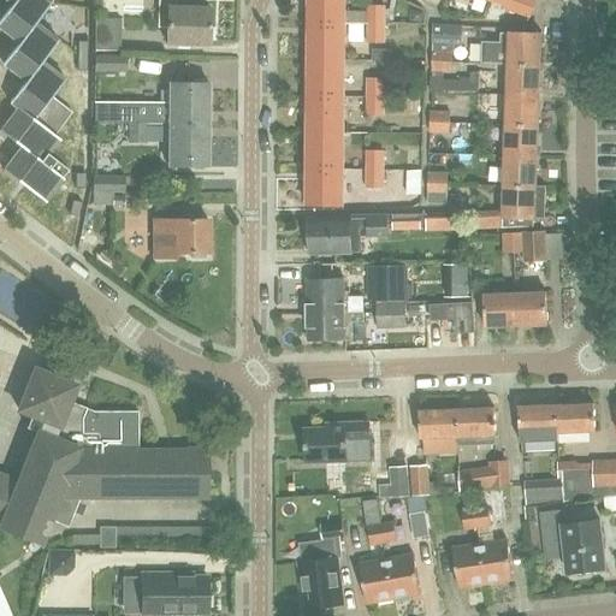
[(45,203),(63,179),(69,172),(47,157),(59,140),(54,136),(72,113),(52,98),(65,81),(42,63),(59,41),(36,24),(53,0),(5,0),(12,5),(0,21),(0,29),(19,43),(4,65),(25,83),(10,104),(18,110),(1,132),(22,149),(4,172),(45,203)]
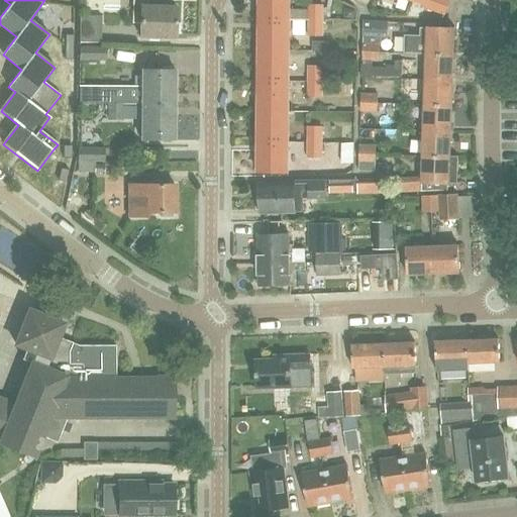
[(177,7),(147,7),(147,0),(133,0),(132,23),(140,24),(139,37),(176,38),(177,7)]
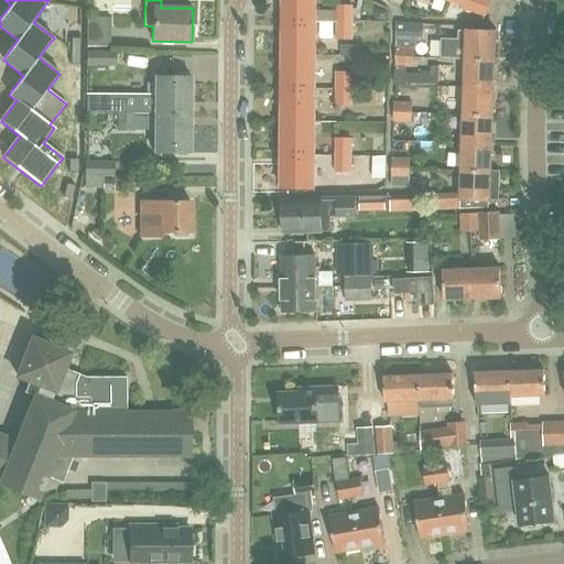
[(316,10),(316,0),(283,0),(284,21),(316,22),(337,22),(354,22),(355,6),(337,6),(337,10),(316,10)]
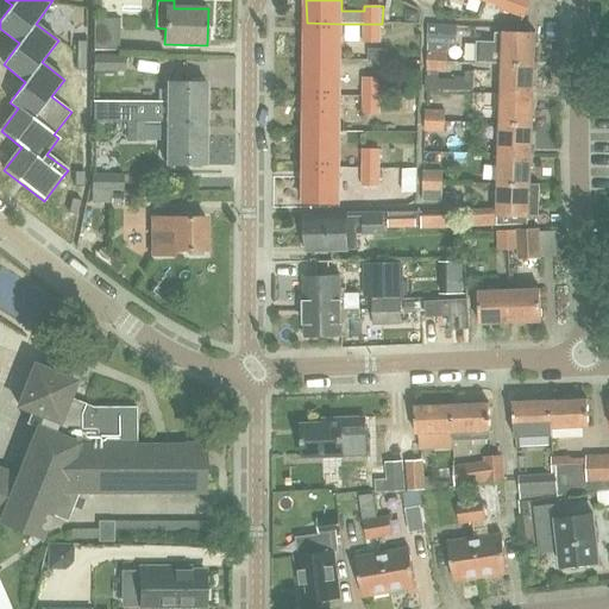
[(466,0),(465,8),(481,14),(485,1),(485,0),(466,0)]
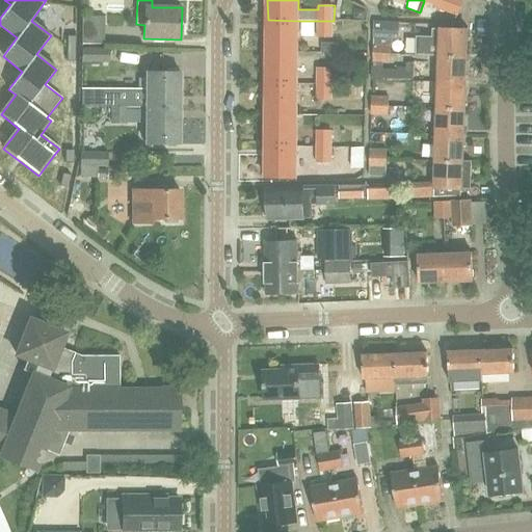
[(420,12),(419,17),(433,18),(437,8),(458,17),(463,0),(424,0),(424,1),(420,12)]
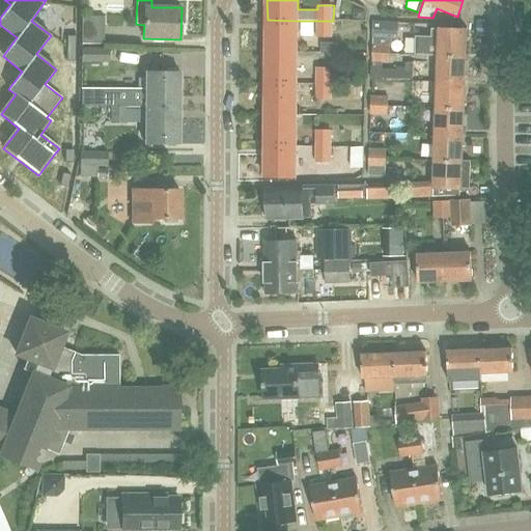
[(111,19),(131,20),(131,9),(111,8),(111,19)]
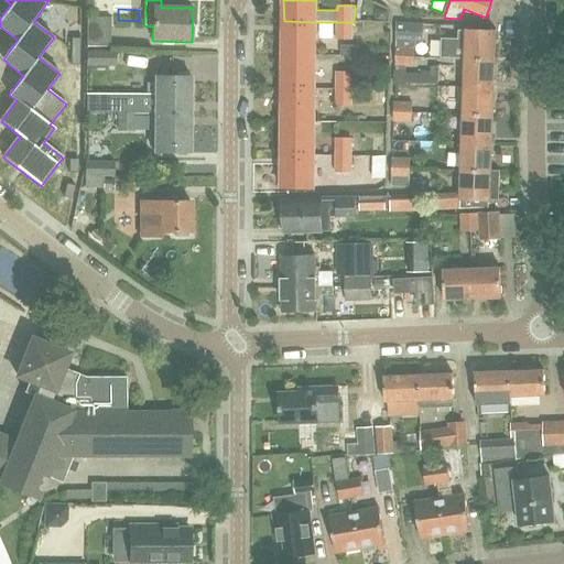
[(88,20),(88,47),(110,47),(110,20),(88,20)]
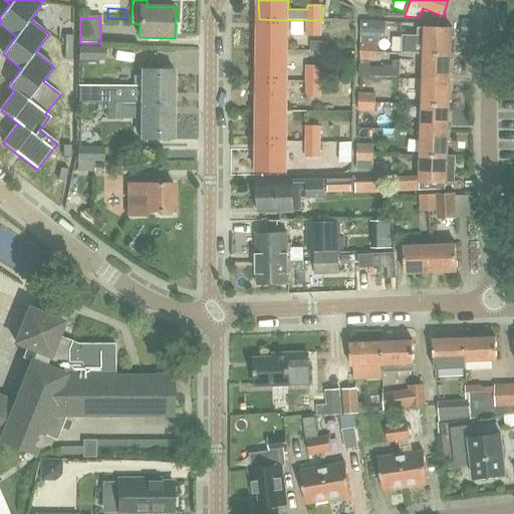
[(259,19),(258,50),(288,50),(288,20),(259,19)]
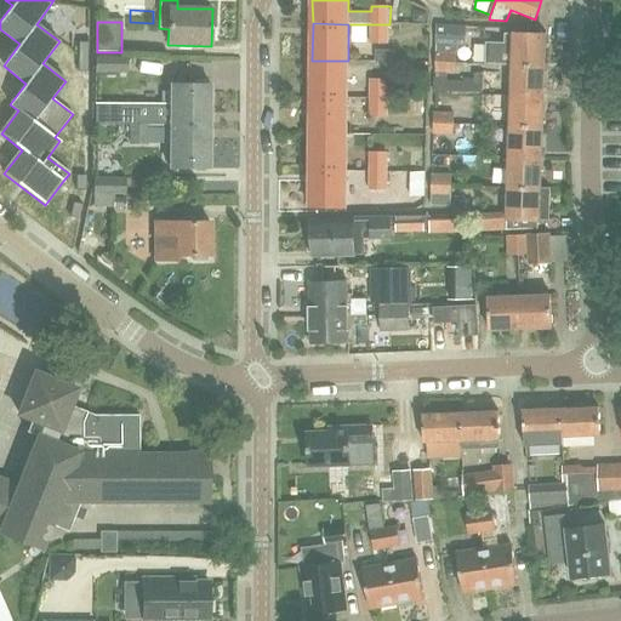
[(389,24),(371,24),(370,44),(389,44),(389,24)]
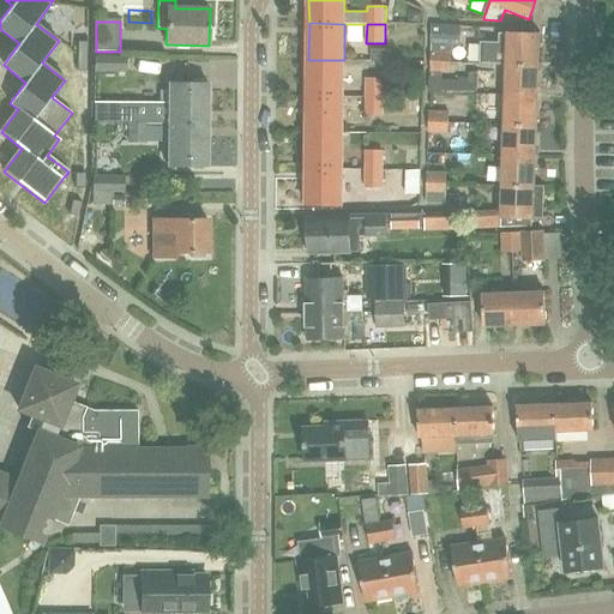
[(463,26),(433,24),(431,44),(462,47),(463,26)]
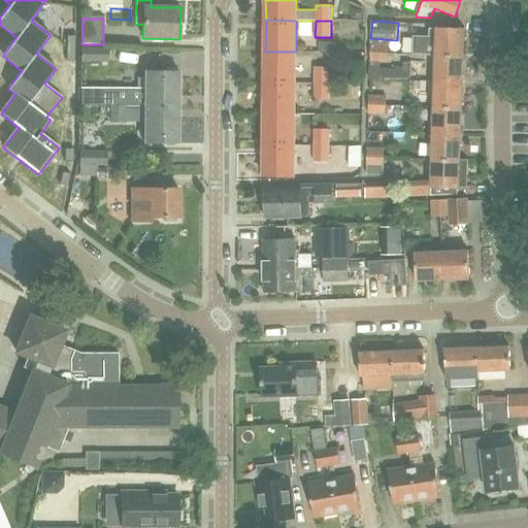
[(414,36),(414,55),(436,56),(464,57),(465,30),(430,29),(429,36),(414,36)]
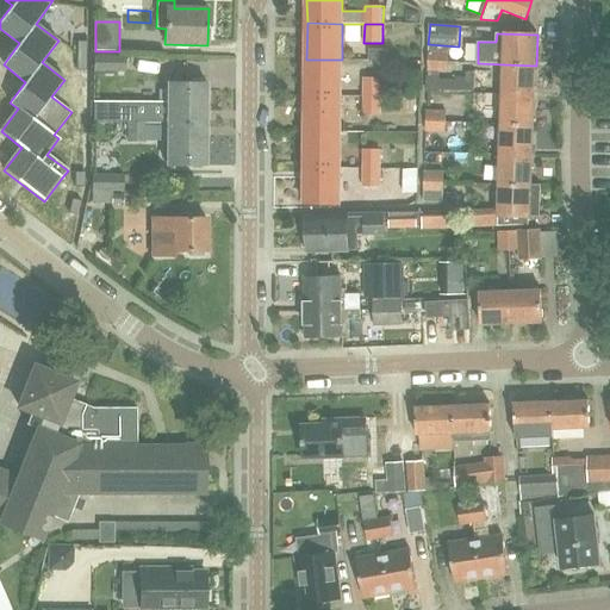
[(87,42),(78,41),(78,55),(87,56),(87,42)]
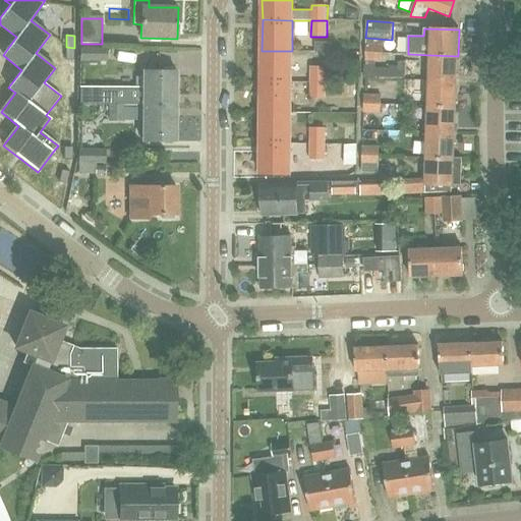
[(366,53),(384,54),(384,44),(366,44),(366,53)]
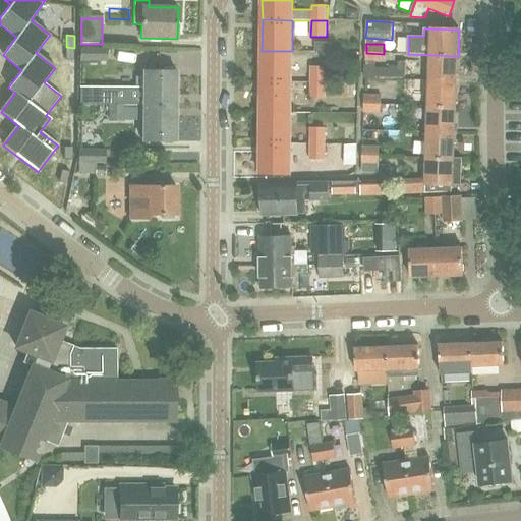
[(74,60),(74,48),(66,47),(65,59),(74,60)]
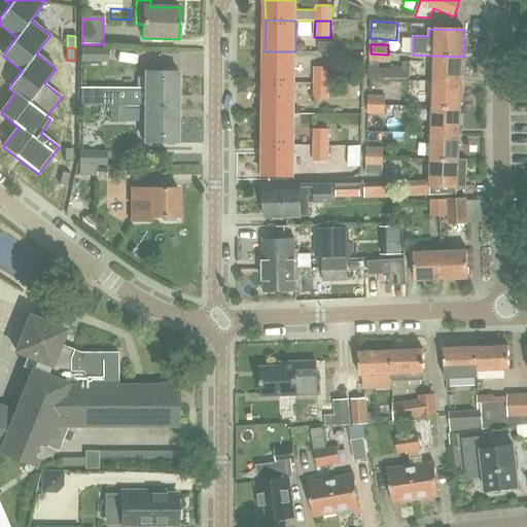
[(107,47),(84,47),(84,62),(107,62),(107,47)]
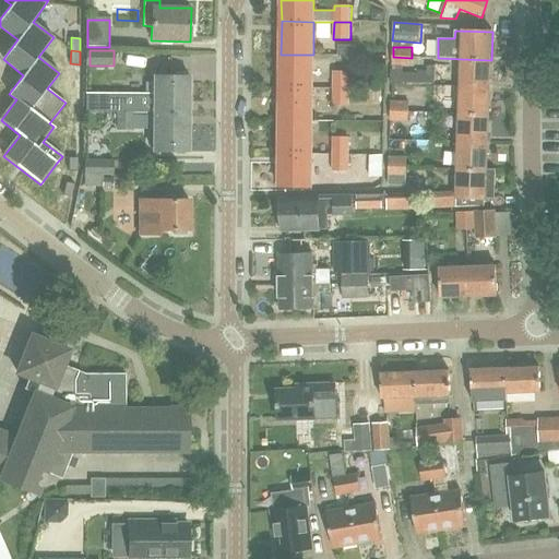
[(313,55),(281,55),(281,87),(312,88),(313,55)]
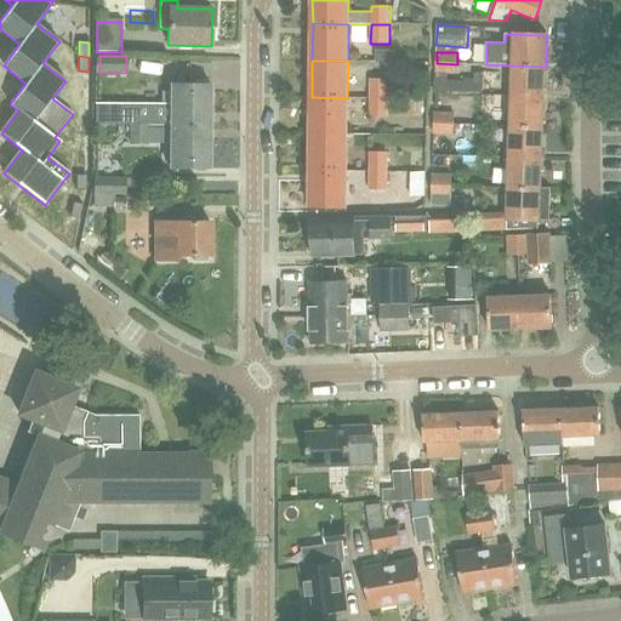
[(456,75),(457,64),(437,63),(436,74),(456,75)]
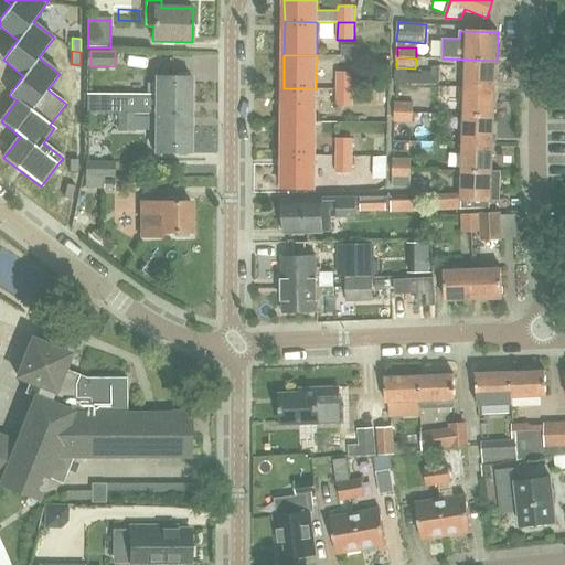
[(467,60),(466,88),(496,88),(497,61),(467,60)]
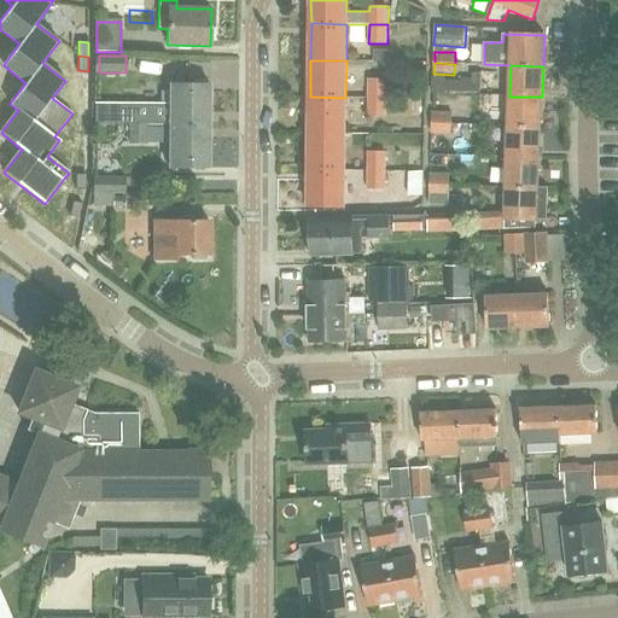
[(472,73),(472,79),(462,79),(462,80),(435,80),(435,93),(447,93),(447,92),(481,93),(481,73),(472,73)]
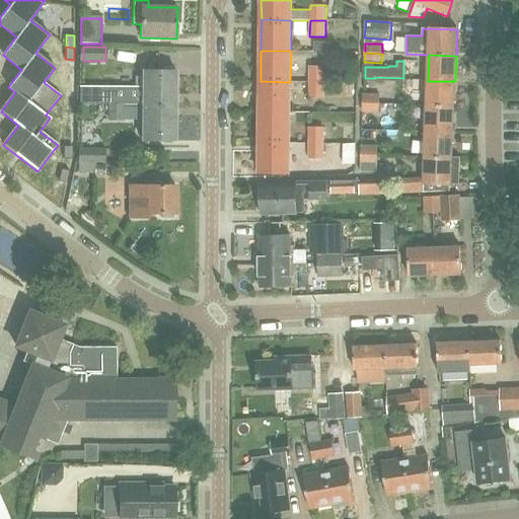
[(309,82),(325,82),(325,66),(309,66),(309,82)]
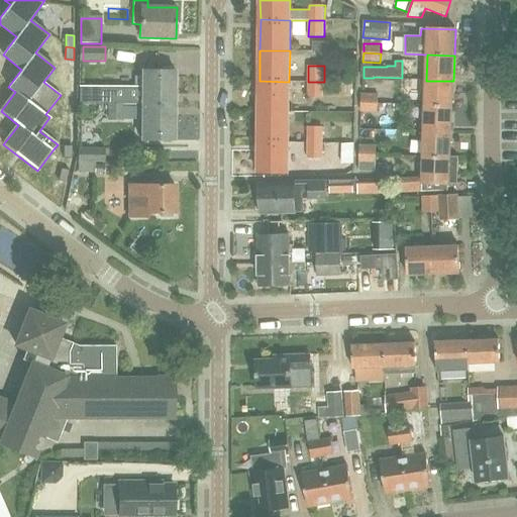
[(141,88),(141,105),(175,105),(176,71),(142,71),(141,88)]
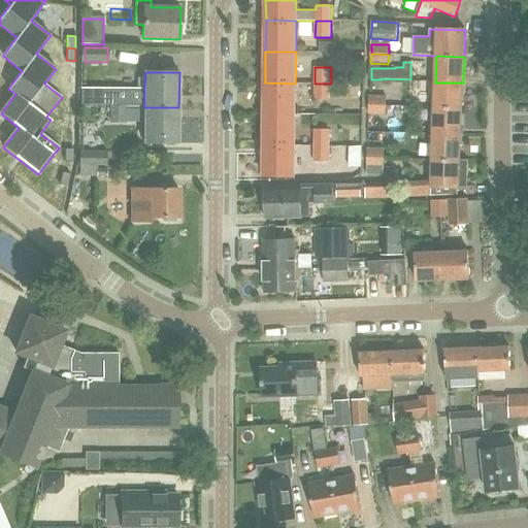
[(295,84),(265,83),(265,114),(295,114),(295,84)]
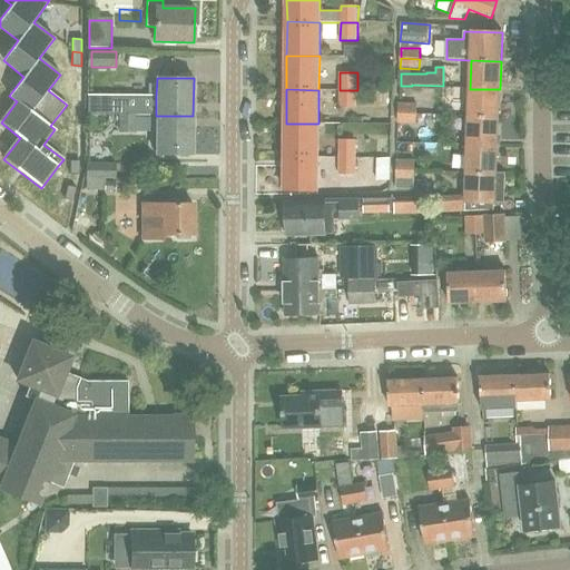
[(470,89),(469,117),(499,118),(500,89),(470,89)]
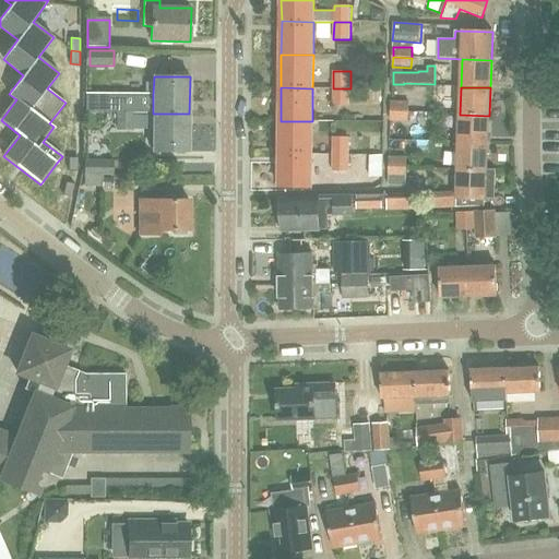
[(351,88),(333,88),(333,105),(351,105),(351,88)]
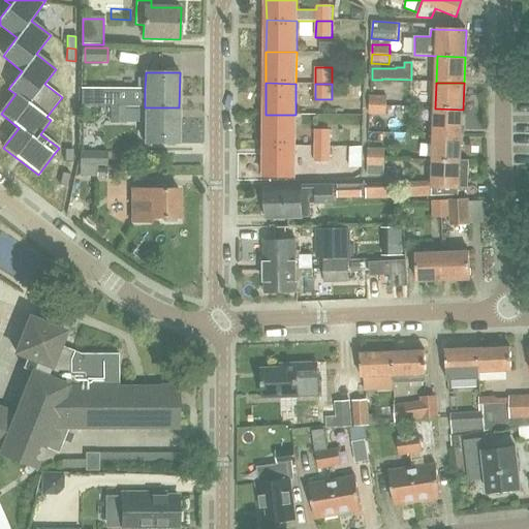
[(112,90),(112,106),(124,107),(145,107),(145,90),(112,90)]
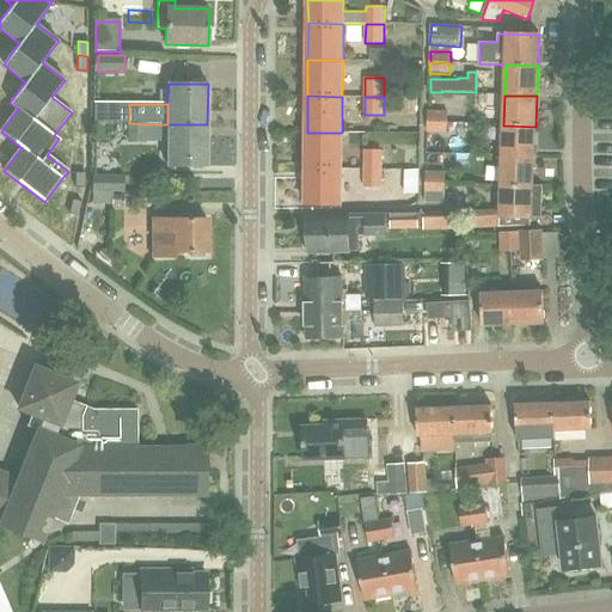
[(428,123),(448,123),(448,112),(429,111),(428,123)]
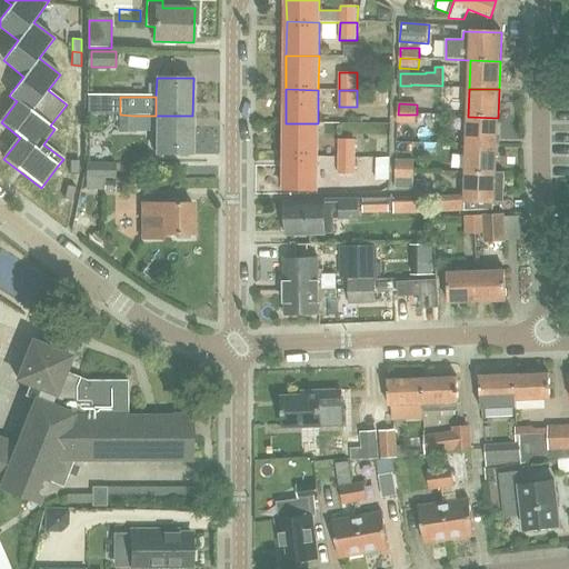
[(133,116),(120,115),(119,131),(133,131),(133,116)]
